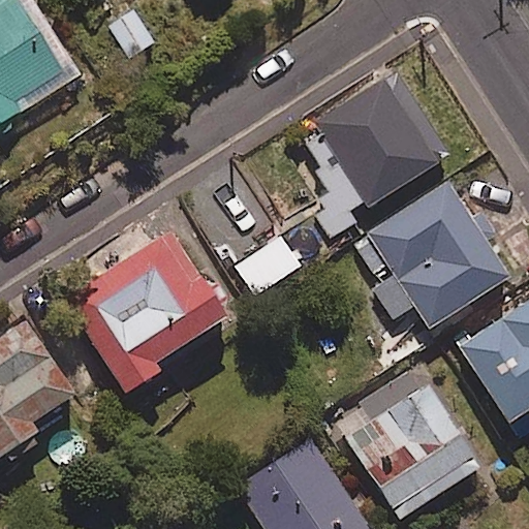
[(0,122),(82,71),(35,0),(8,0),(0,5),(0,122)]
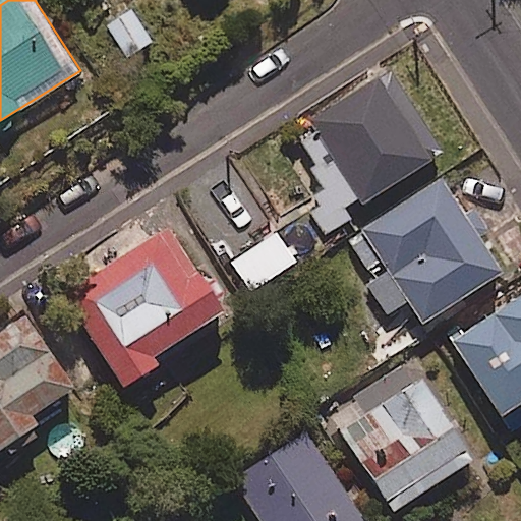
[(153,41),(130,8),(105,24),(126,58),(153,41)]
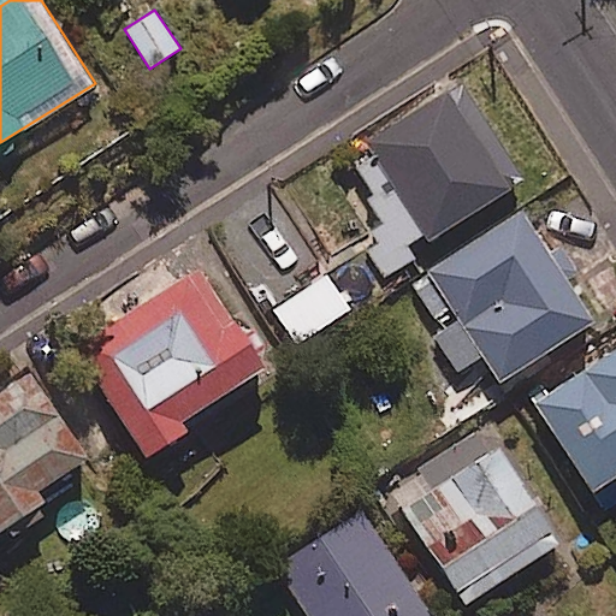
[(521,178),(461,81),(365,140),(426,237),(521,178)]
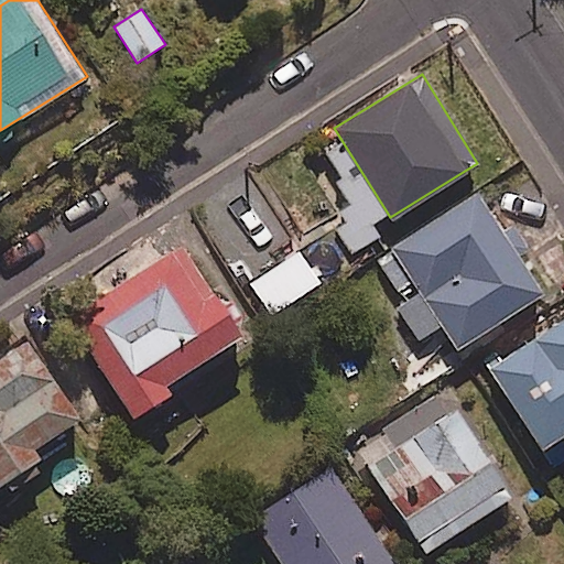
[(545,293),(480,190),(389,246),(392,251),(377,261),(397,293),(415,281),(422,293),(402,306),(420,335),(441,323),(457,348),(545,293)]
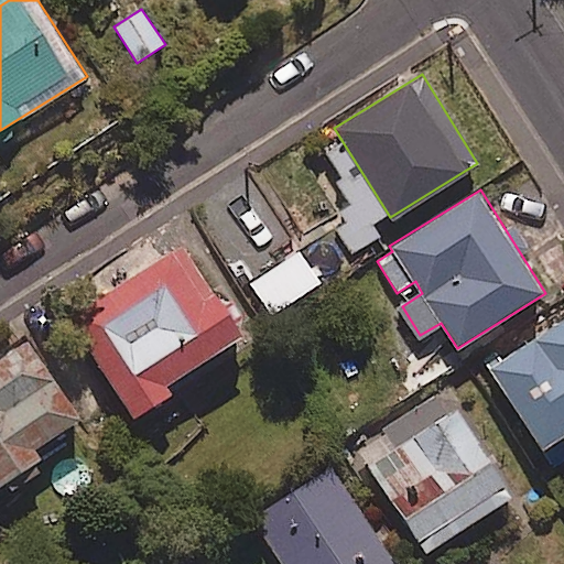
[(242,335),(184,242),(68,314),(133,419),(171,396),(163,383),(242,335)]
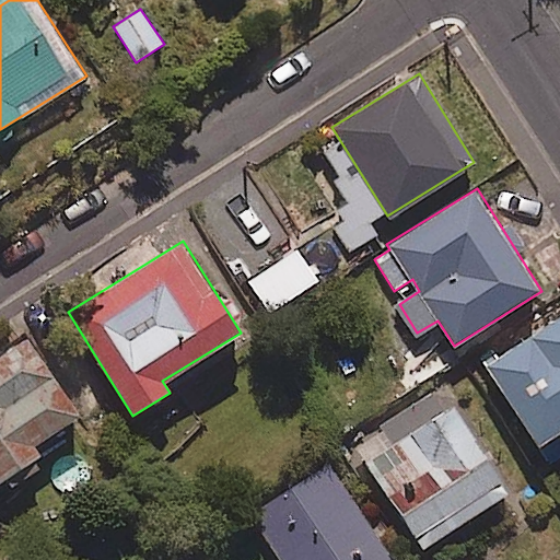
[(559,455),(559,313),(482,365),(549,463),(559,455)]
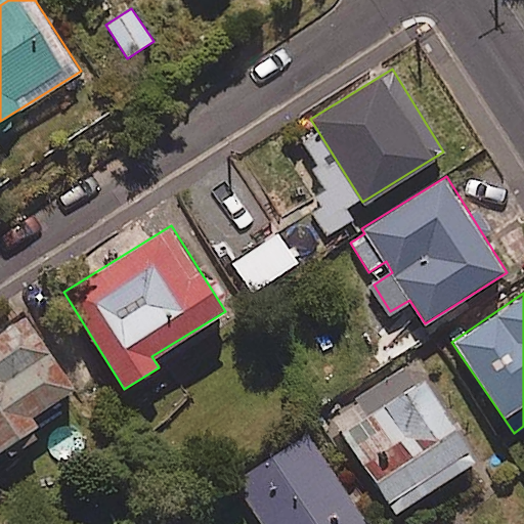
[(77,389),(29,316),(0,334),(0,448),(36,426),(31,419),(77,389)]
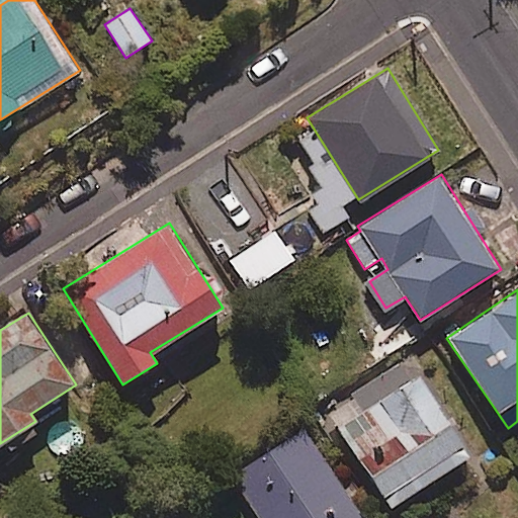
[(400,361),(352,393),(355,398),(329,414),(390,508),(471,455),(420,374),(412,379),(400,361)]
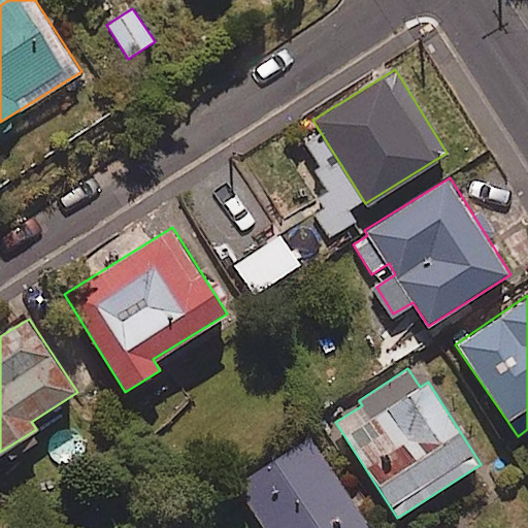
[(370,527),(312,436),(233,487),(259,527),(370,527)]
